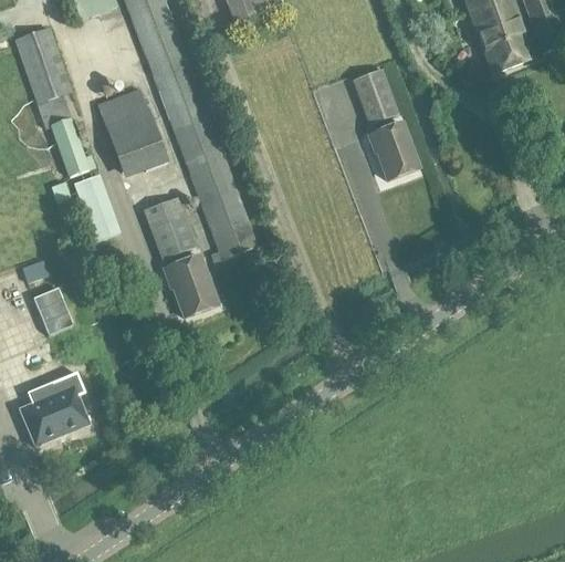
[(73,0),(80,19),(117,6),(115,0),(73,0)]
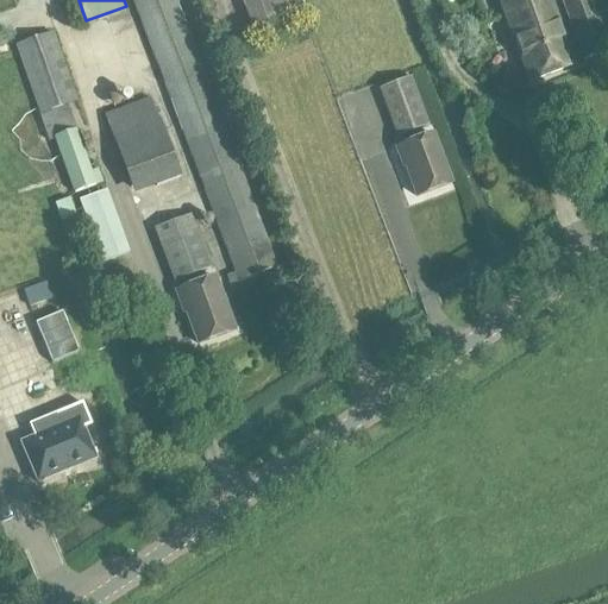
[(135,0),(148,36),(239,281),(279,266),(179,0),(135,0)]
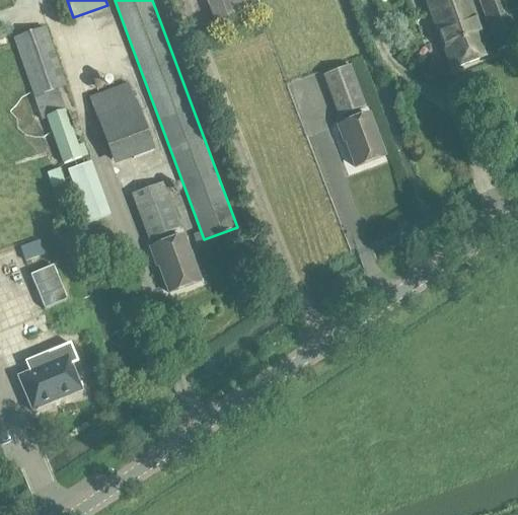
[(207,0),(215,22),(261,6),(259,0),(207,0)]
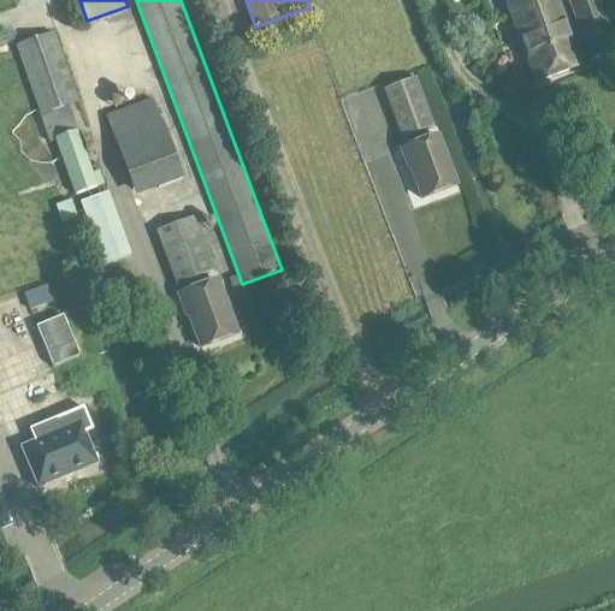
[(506,0),(536,81),(581,63),(557,0),(506,0)]
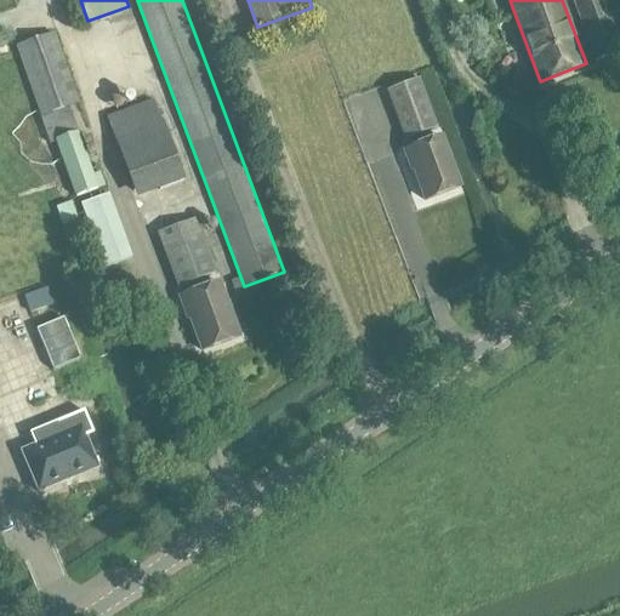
[(575,0),(597,58),(619,49),(619,45),(608,12),(619,7),(619,0),(575,0)]
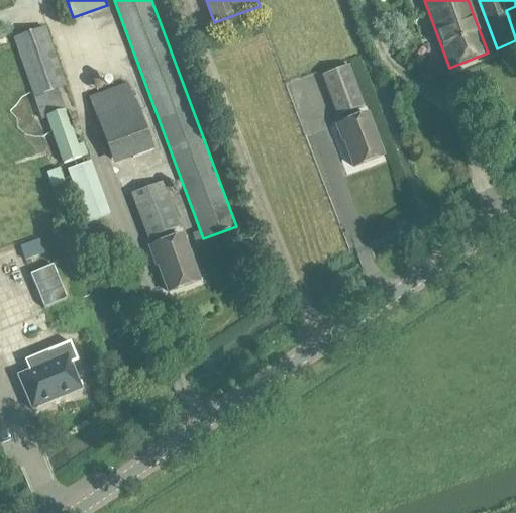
[(33,95),(34,95),(41,116),(45,114),(63,162),(82,155),(82,154),(88,152),(84,140),(78,142),(65,106),(58,87),(67,84),(45,24),(12,35),(33,95)]
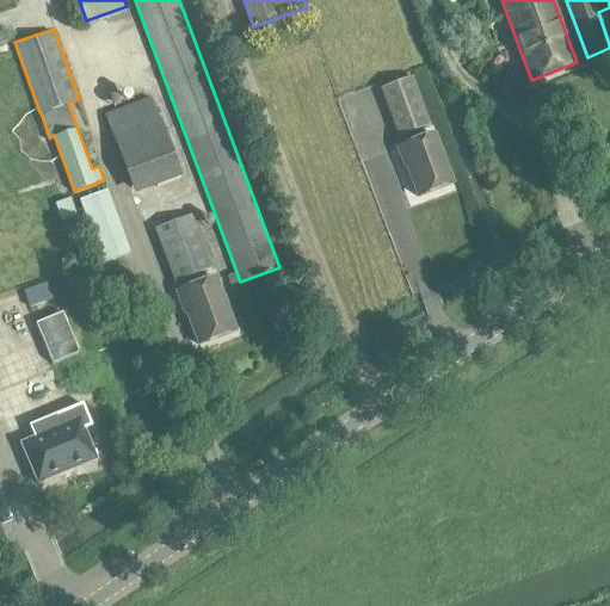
[(398,135),(432,123),(413,74),(380,86),(398,135)]
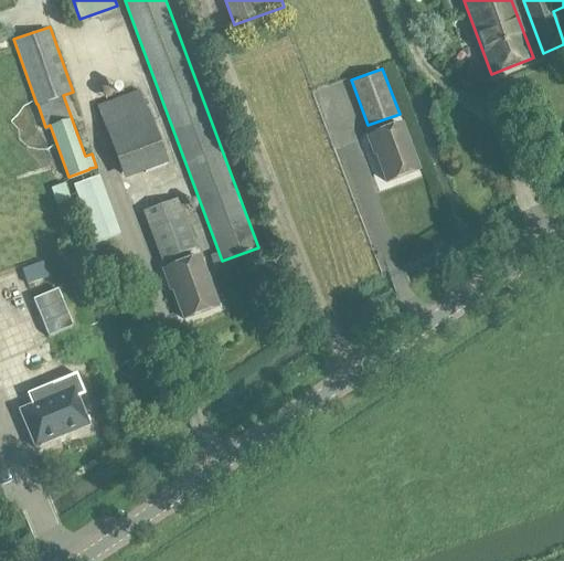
[(147,105),(140,87),(97,103),(124,178),(168,161),(148,105),(147,105)]
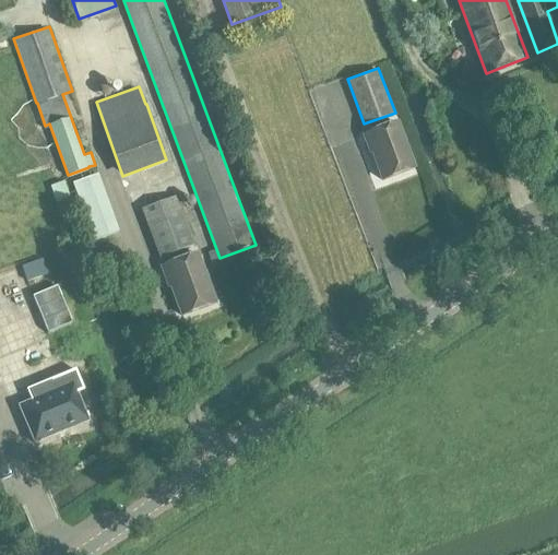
[(415,166),(398,119),(363,132),(368,146),(370,145),(382,178),(415,166)]
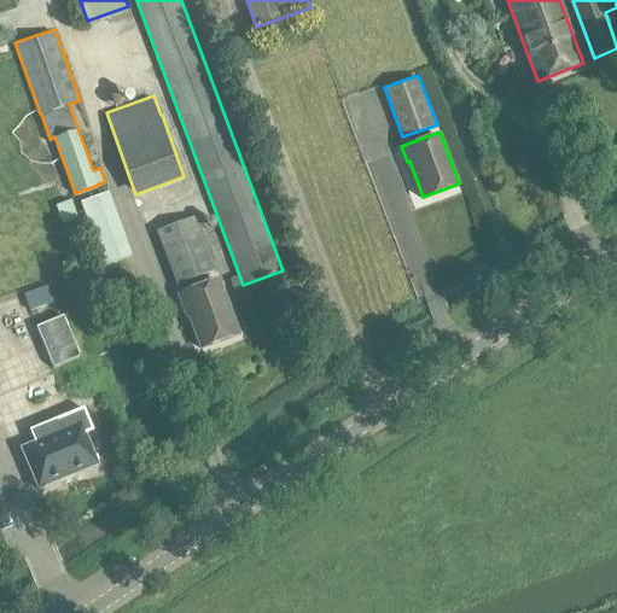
[(103,263),(132,252),(109,190),(80,199),(103,263)]
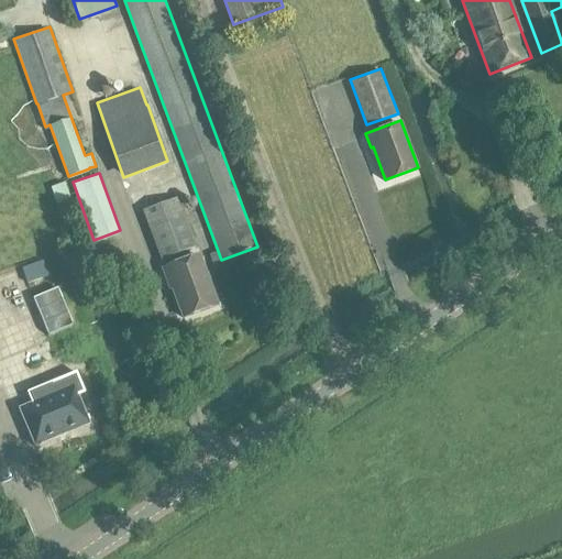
[(161,259),(196,245),(177,196),(142,209),(161,259)]
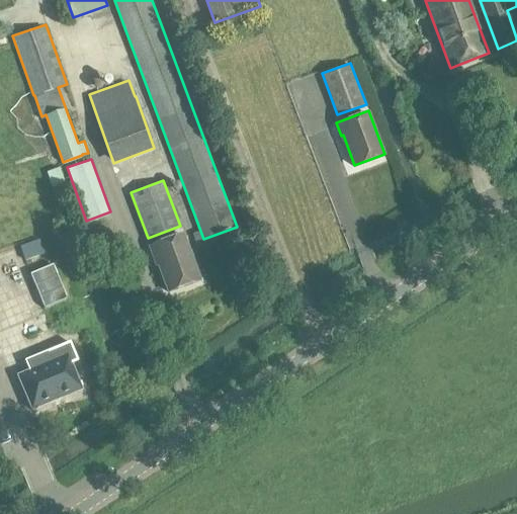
[(199,278),(182,232),(150,244),(155,259),(157,259),(169,289),(199,278)]
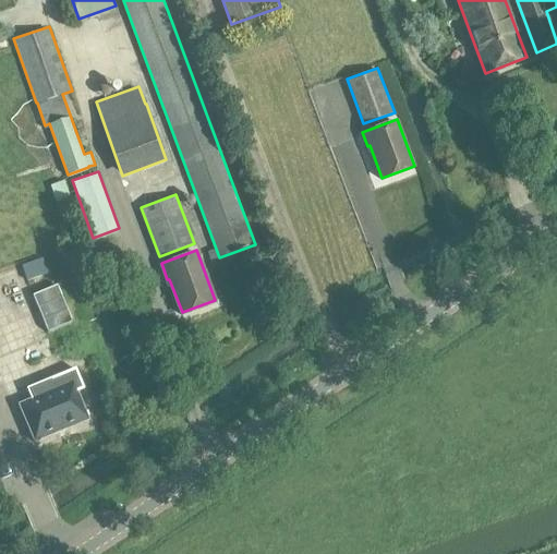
[(57,284),(33,293),(48,329),(72,321),(57,284)]
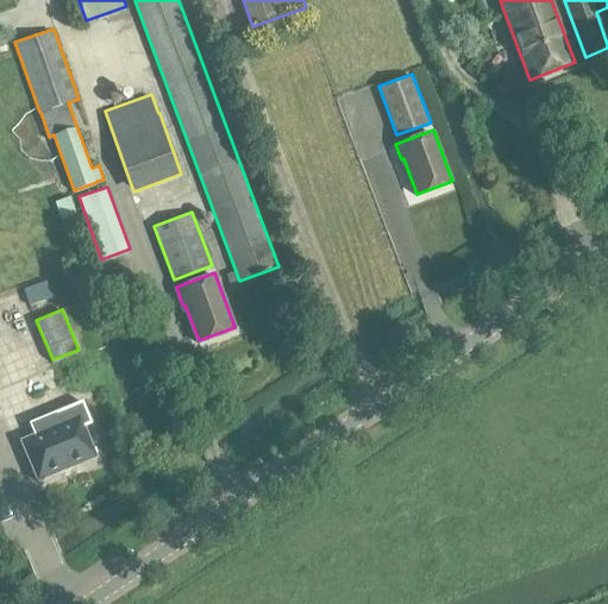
[(35,434),(22,440),(38,479),(95,455),(83,425),(92,421),(83,400),(55,410),(61,423),(35,434)]
